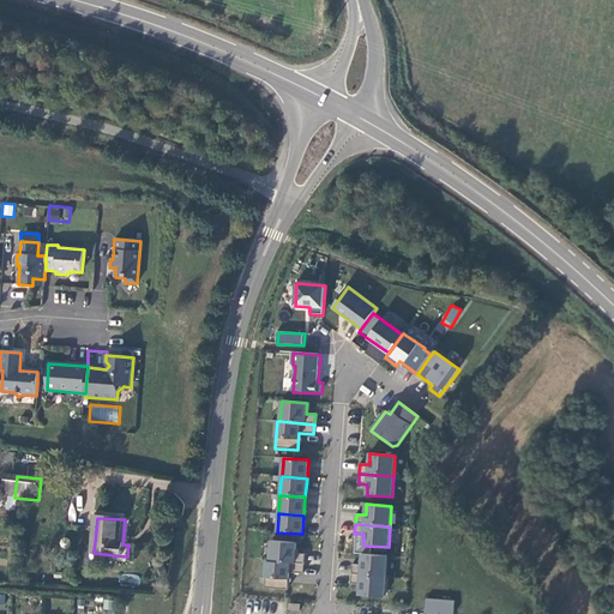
[(270,541),(269,561),(304,564),(305,554),(295,553),(296,542),(270,541)]
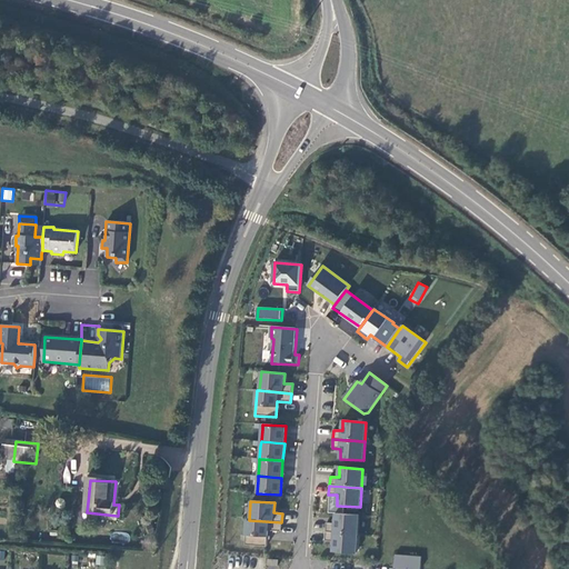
[(326,532),(358,535),(359,516),(336,513),(335,523),(327,522),(326,532)]
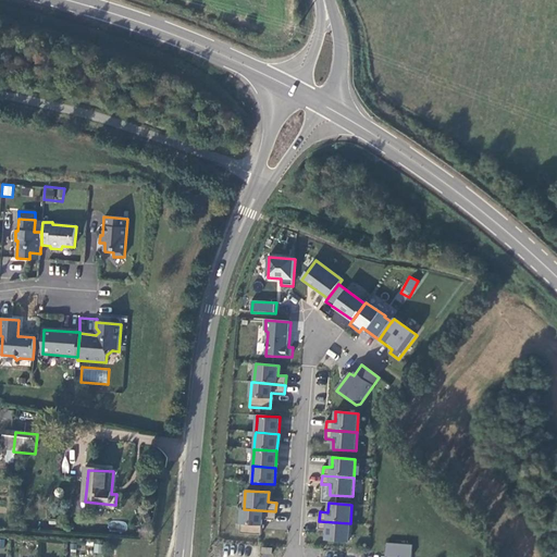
[(240,509),(239,523),(239,533),(260,535),(262,520),(275,520),(275,511),(244,509),(240,509)]
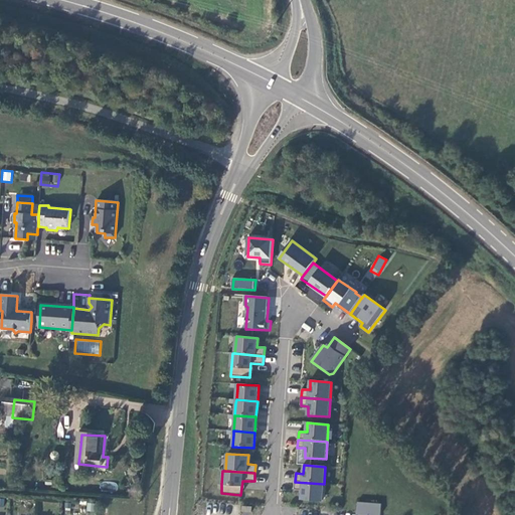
[(322,501),(323,493),(324,484),(295,482),(294,490),(302,490),(301,499),(322,501)]
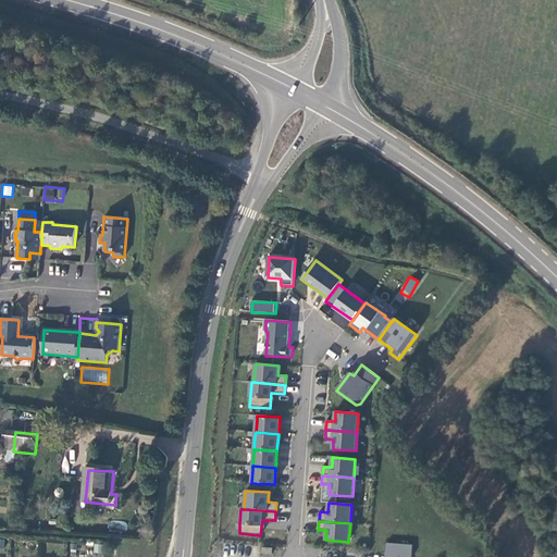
[(386,543),(385,556),(390,556),(410,556),(412,545),(386,543)]
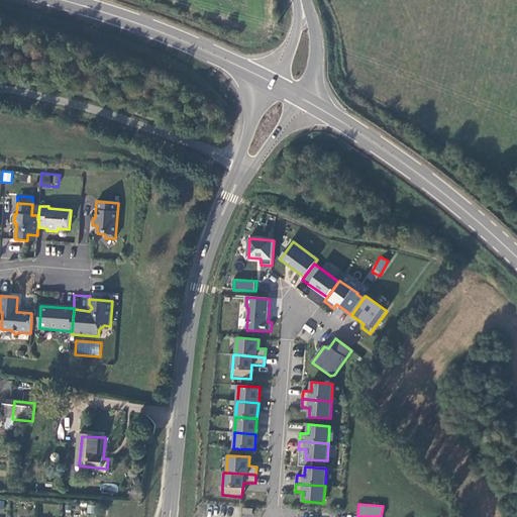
All buildings are outlined.
